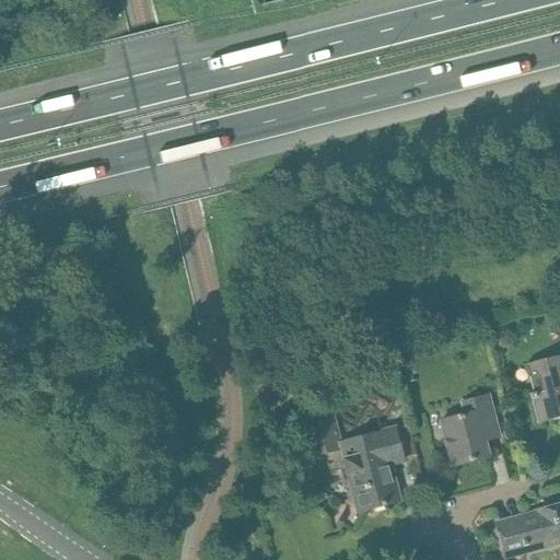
[(559,356),(526,364),(534,394),(529,395),(531,399),(532,399),(538,424),(559,418),(559,356)]
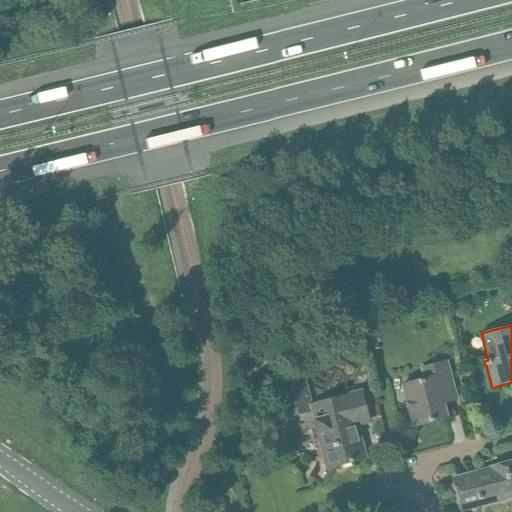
[(362,331),(366,346),(376,343),(372,328),(362,331)]
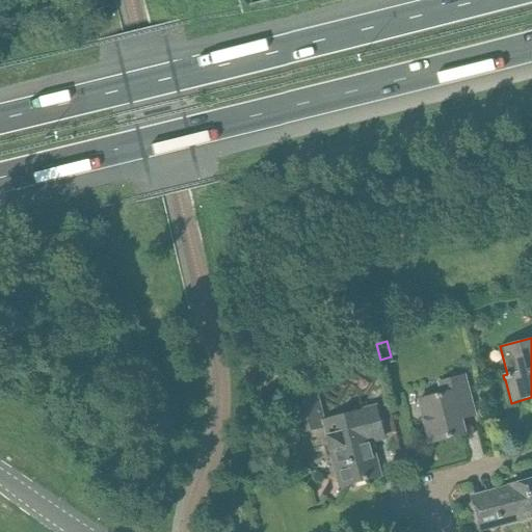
[(440,395),(418,400),(429,443),(463,433),(459,419),(474,415),(463,376),(449,380),(436,383),(440,395)]
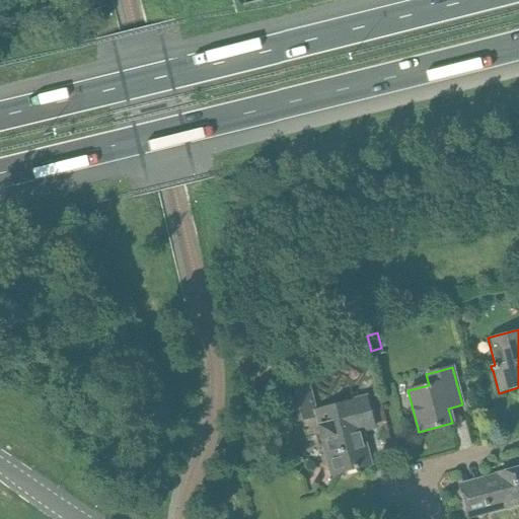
[(287,425),(316,416),(314,411),(307,380),(281,402),(287,425)]
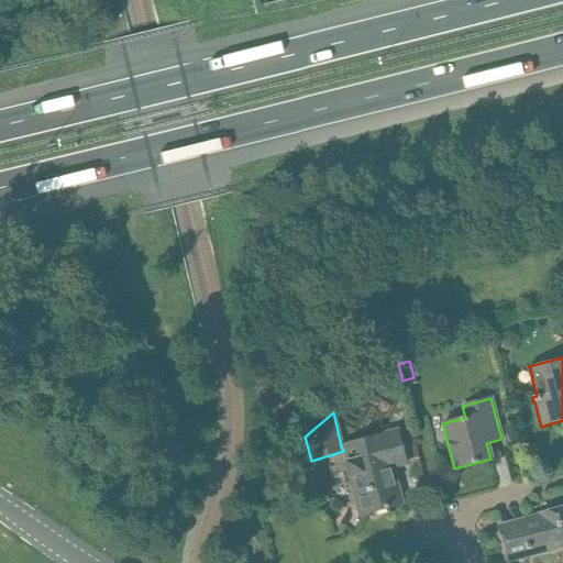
[(397,430),(341,445),(343,451),(351,482),(356,479),(366,514),(401,505),(393,470),(406,466),(405,459),(397,430)]
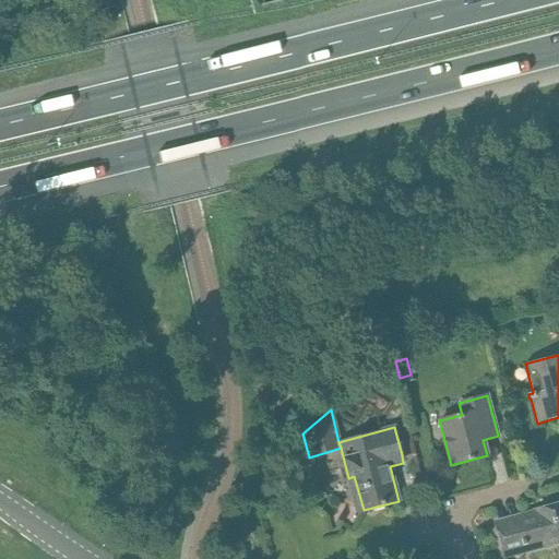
[(523,514),(495,522),(497,530),(504,557),(545,546),(558,543),(558,503),(534,510),(535,511),(523,514)]
